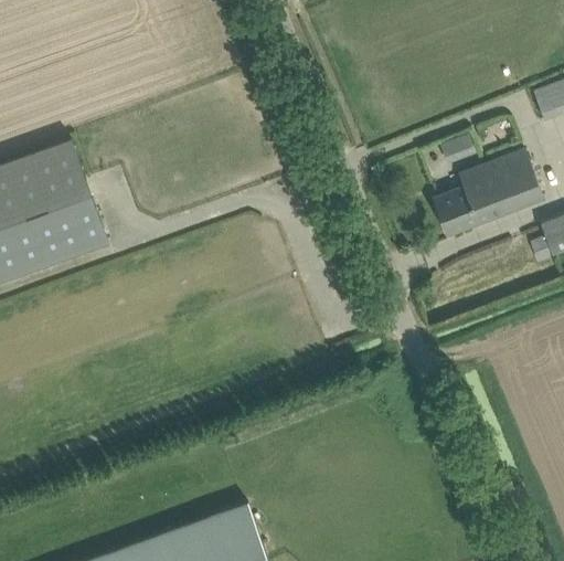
[(563,78),(531,90),(541,122),(563,114),(563,78)]
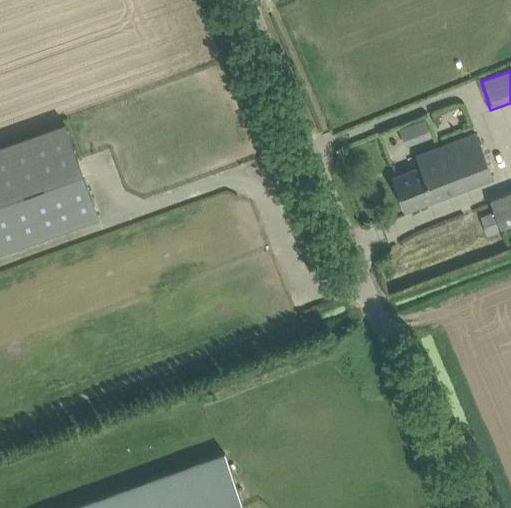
[(423,120),(397,133),(406,149),(431,136),(423,120)]
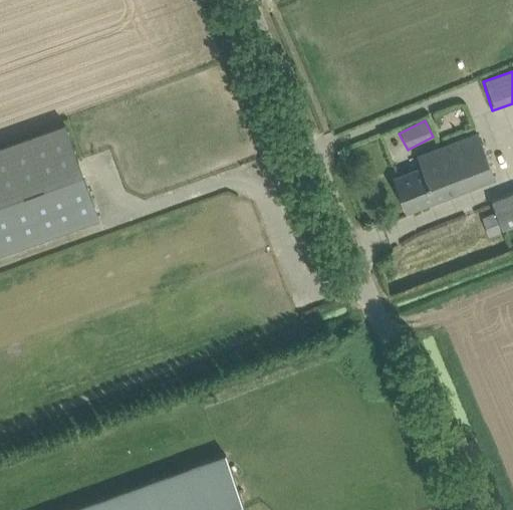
[(61,129),(0,150),(0,257),(99,222),(65,128),(61,129)]
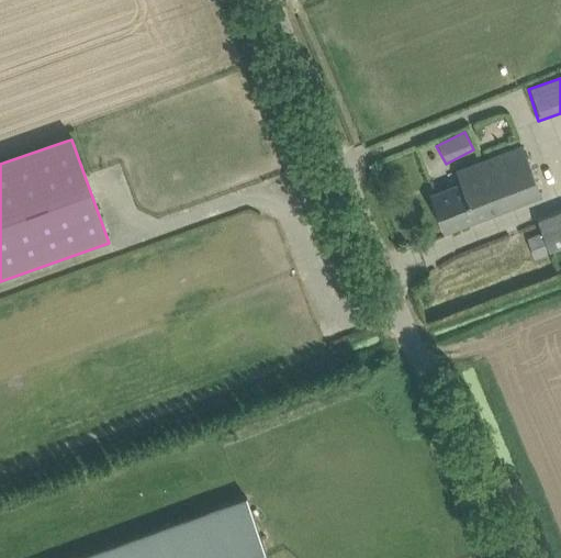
[(447,234),(468,226),(541,198),(524,151),(459,176),(463,188),(434,199),(447,234)]
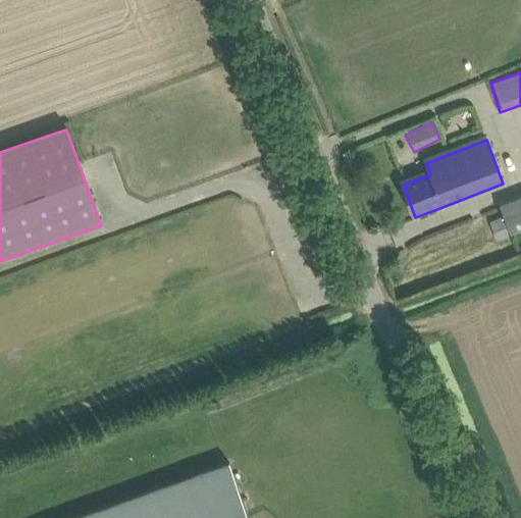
[(506,220),(490,225),(498,245),(513,239),(512,237),(520,232),(520,201),(501,208),(506,220)]
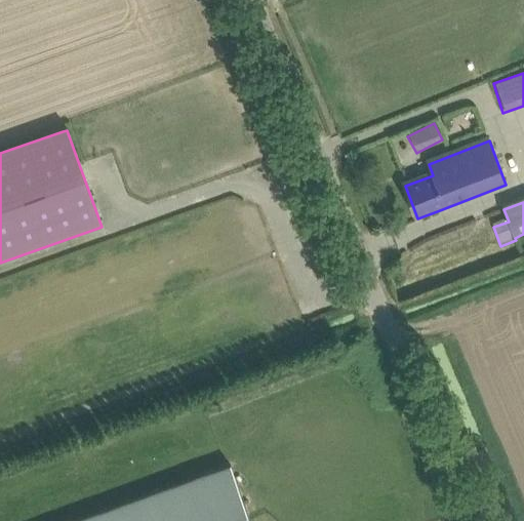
[(250,520),(231,469),(85,520),(250,520)]
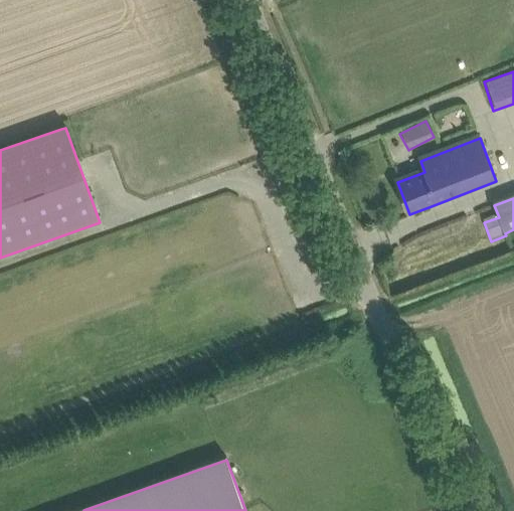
All buildings are outlined.
